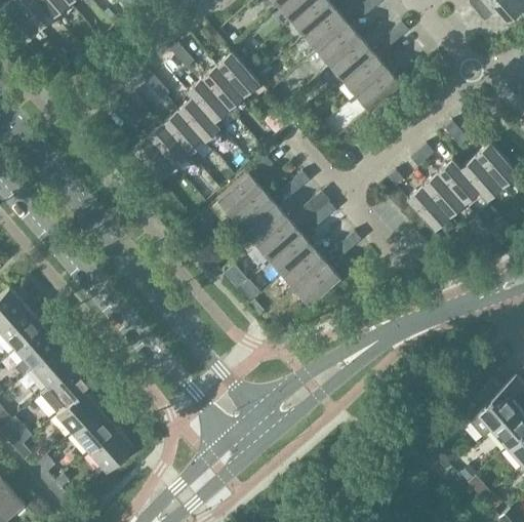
[(39,30),(12,0),(10,0),(0,8),(0,16),(24,43),(39,30)]
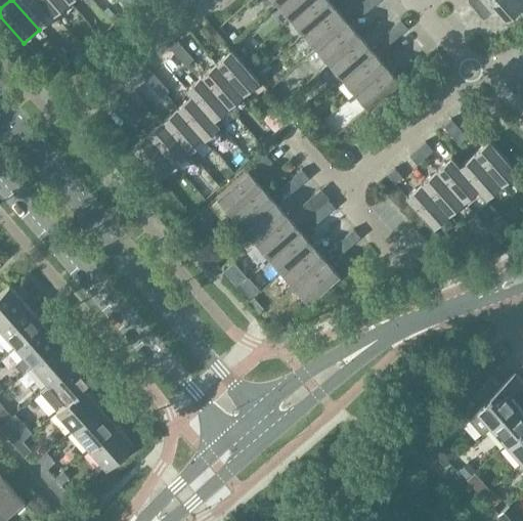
[(38,0),(12,0),(39,30),(53,17),(38,0)]
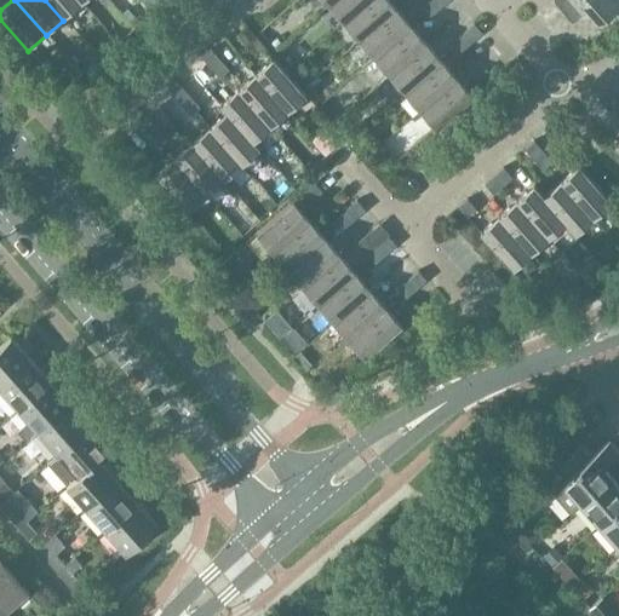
[(76,0),(45,0),(63,21),(80,5),(76,0)]
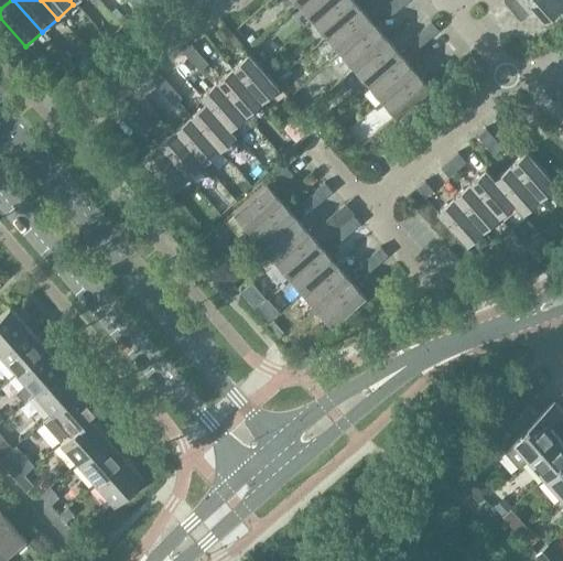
[(306,0),(299,7),(313,23),(338,0),(306,0)]
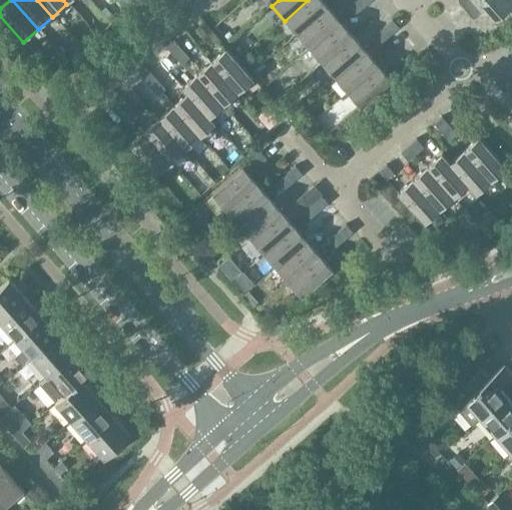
[(308,0),(285,21),(298,35),(327,9),(319,0),(308,0)]
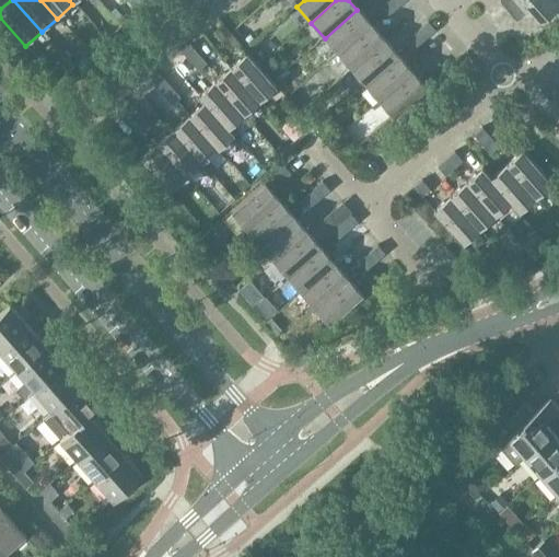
[(406,0),(392,0),(382,10),(388,18),(408,1),(406,0)]
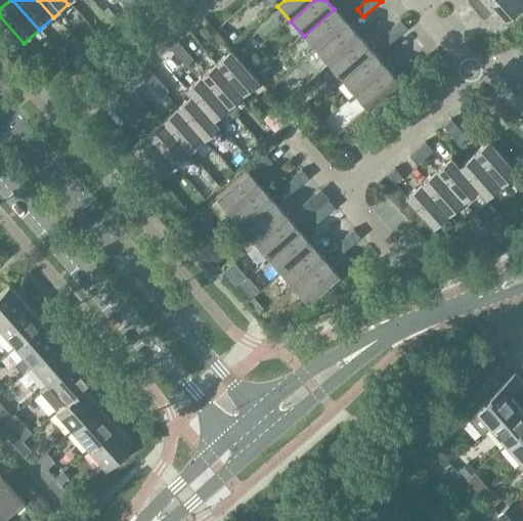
[(473,0),(468,5),(476,13),(490,0),(473,0)]
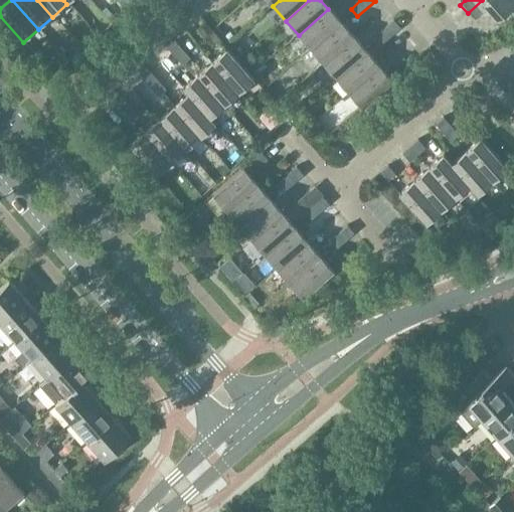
[(513,0),(482,0),(468,13),(475,22),(483,15),(482,14),(488,9),(497,20),(508,11),(513,18),(513,0)]
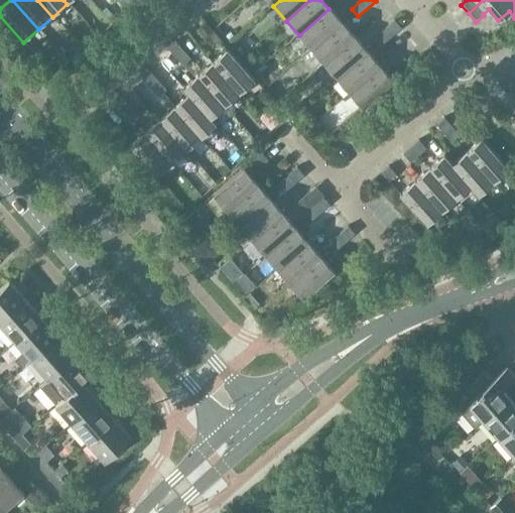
[(299,35),(311,50),(342,24),(329,9),(299,35)]
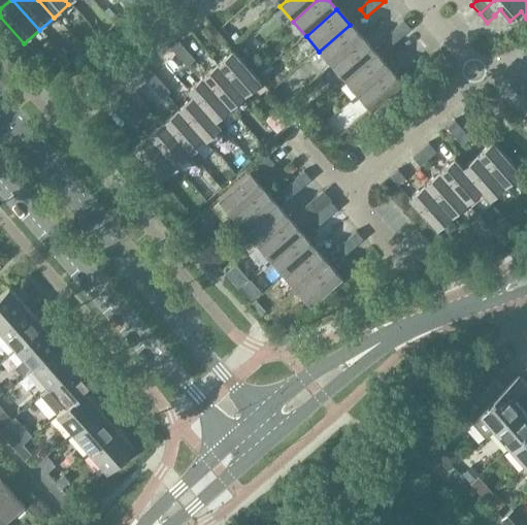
[(403,24),(386,39),(392,46),(409,32),(410,32),(409,31),(403,24)]
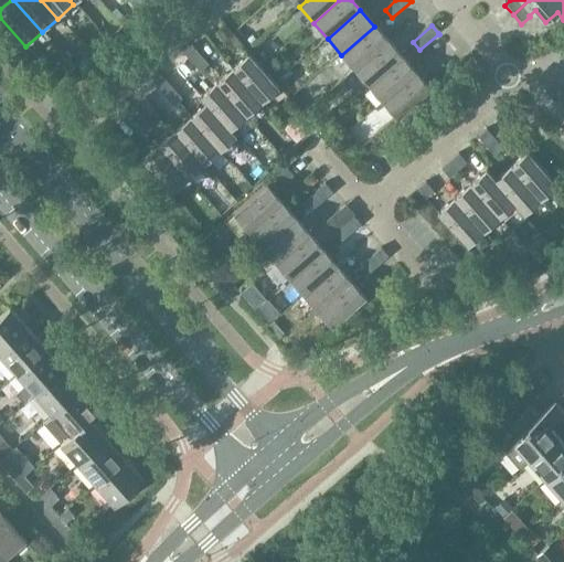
[(341,55),(355,71),(389,42),(374,27),(341,55)]
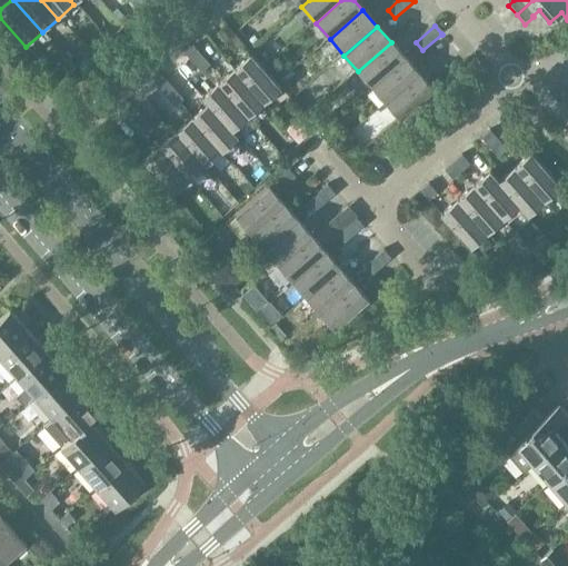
[(242,47),(235,38),(226,45),(233,55),(242,47)]
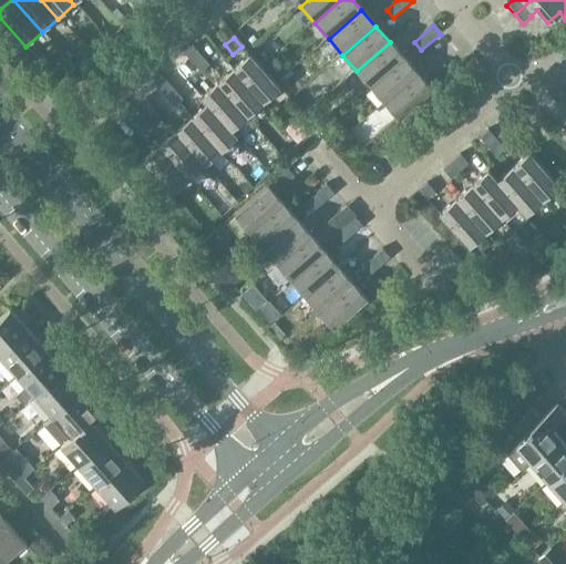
[(357,71),(370,88),(403,59),(390,42),(357,71)]
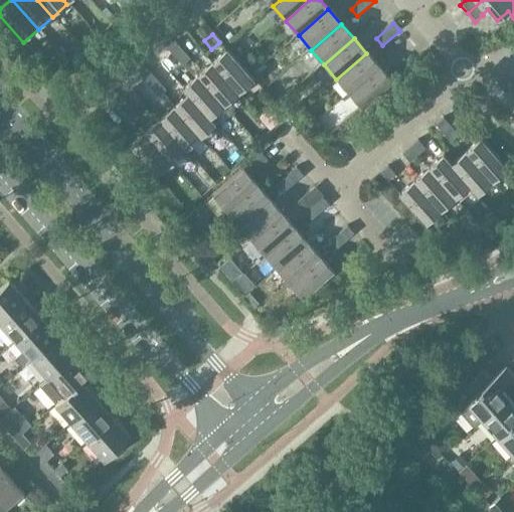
[(175,43),(167,50),(182,67),(190,61),(175,43)]
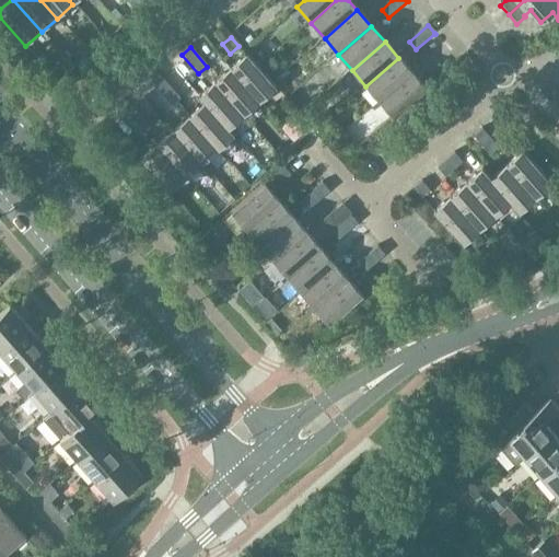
[(247,56),(230,70),(259,103),(276,89),(247,56)]
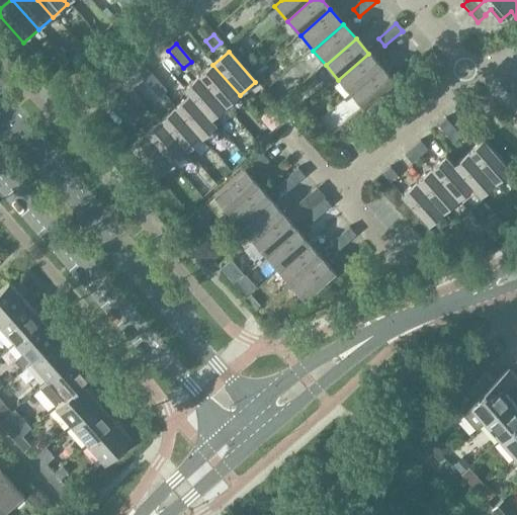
[(338,80),(351,94),(381,68),(368,54),(338,80)]
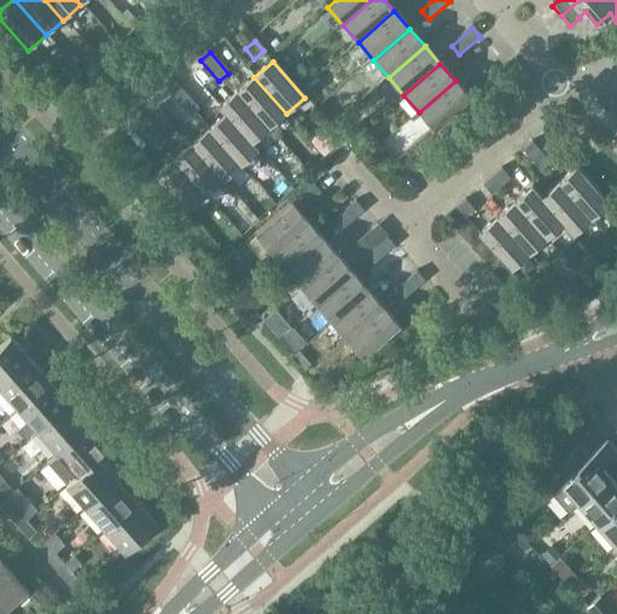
[(493,81),(484,72),(475,81),(482,91),(493,81)]
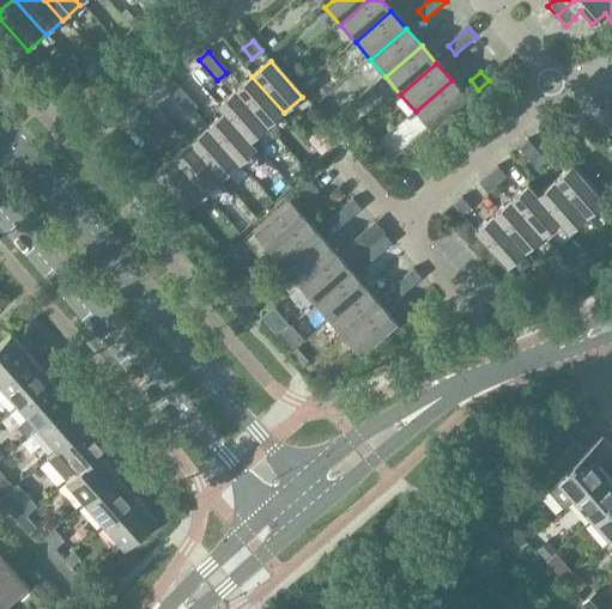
[(252,77),(235,92),(266,128),(284,113),(252,77)]
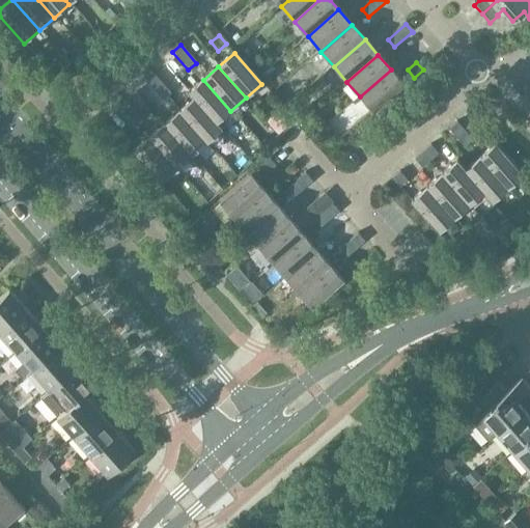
[(391,70),(360,96),(373,112),(405,85),(391,70)]
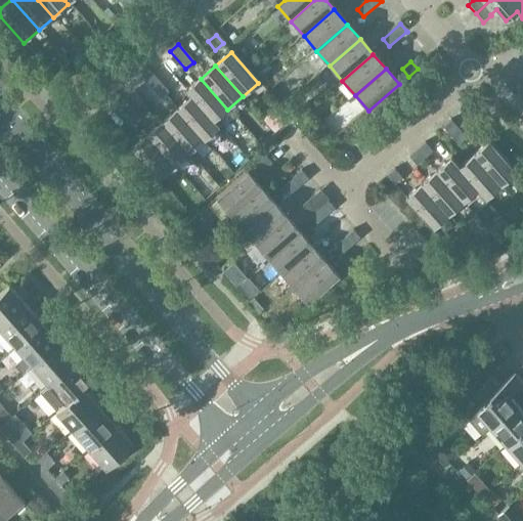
[(145,84),(161,101),(169,94),(154,77),(145,84)]
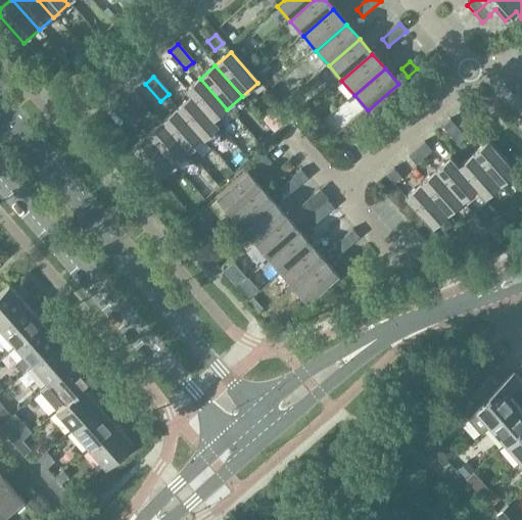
[(185,92),(190,98),(192,97),(212,122),(227,109),(200,79),(185,92)]
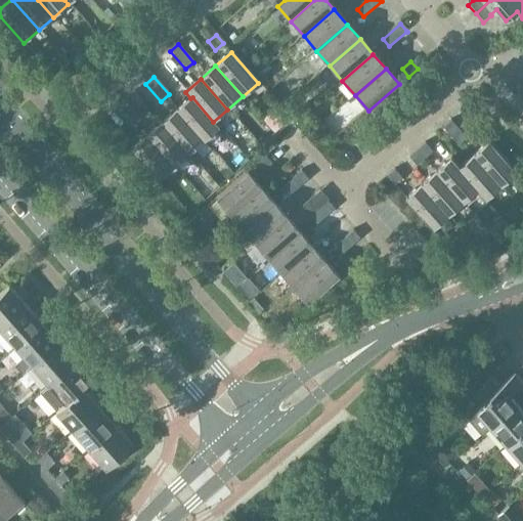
[(505,87),(513,96),(520,89),(513,81),(505,87)]
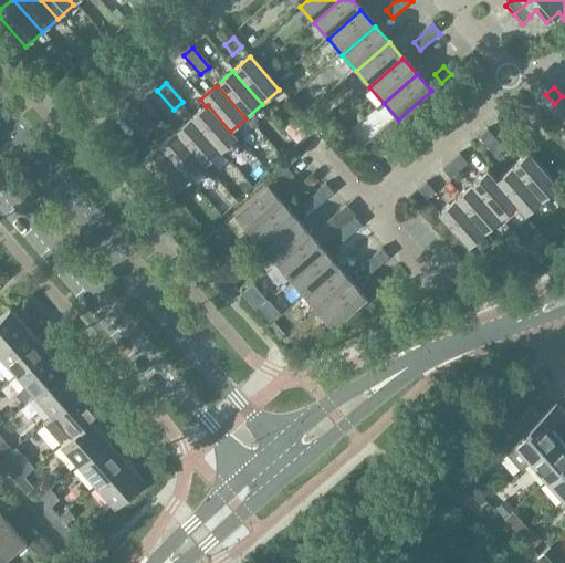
[(564,100),(562,96),(554,104),(562,113),(564,110),(564,100)]
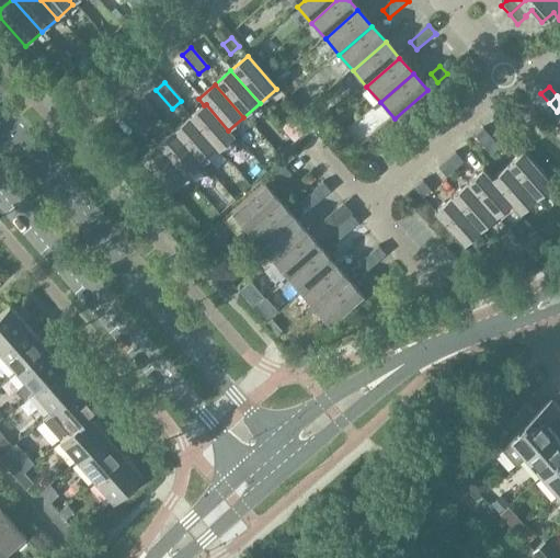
[(204,105),(187,120),(216,152),(235,137),(228,131),(206,104),(204,105)]
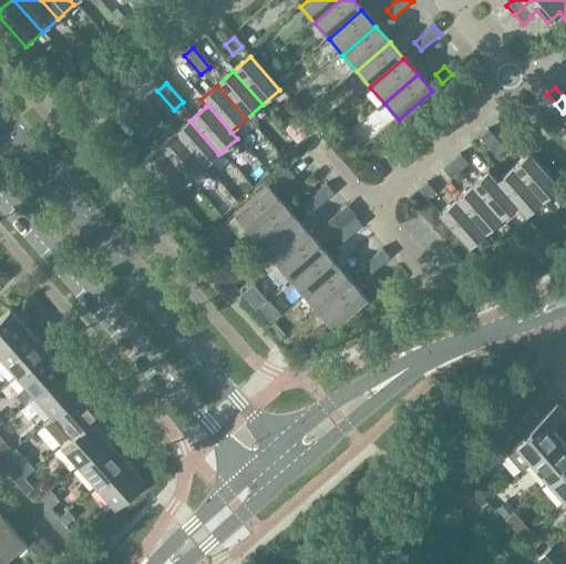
[(125,118),(142,137),(151,130),(134,111),(125,118)]
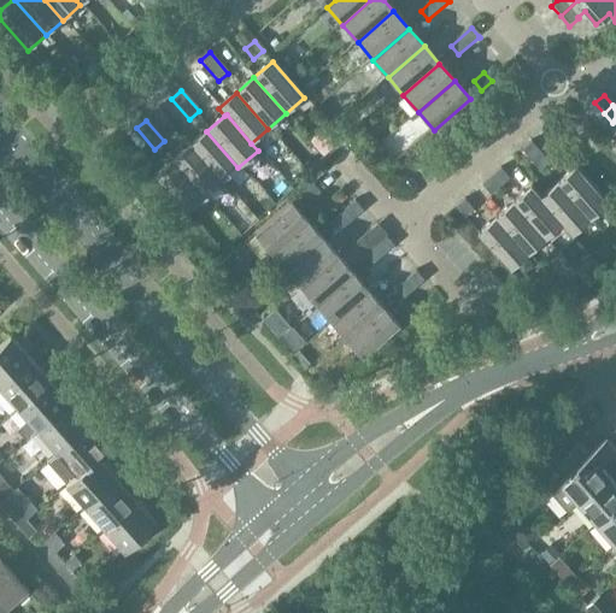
[(327,127),(306,145),(321,161),(341,143),(327,127)]
